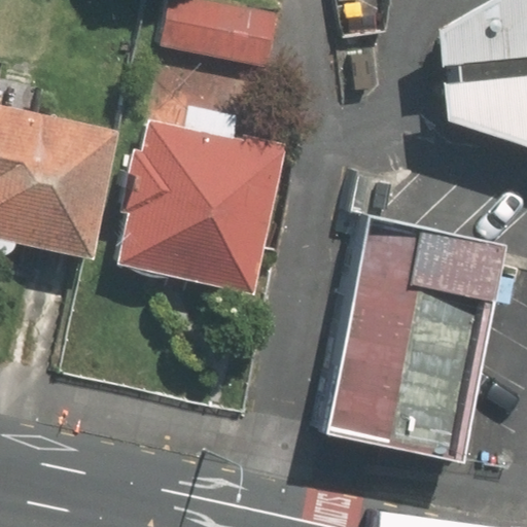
[(215,0),(154,0),(147,45),(261,65),(271,9),(215,0)]
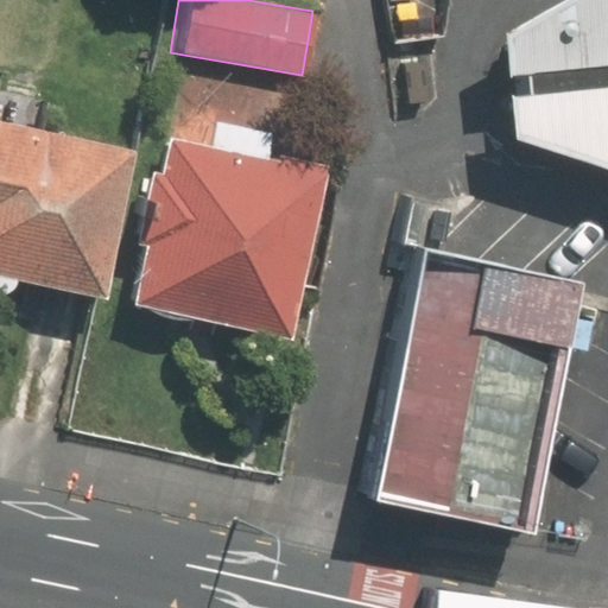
[(607,68),(607,0),(552,0),(488,37),(491,81),(607,68)]
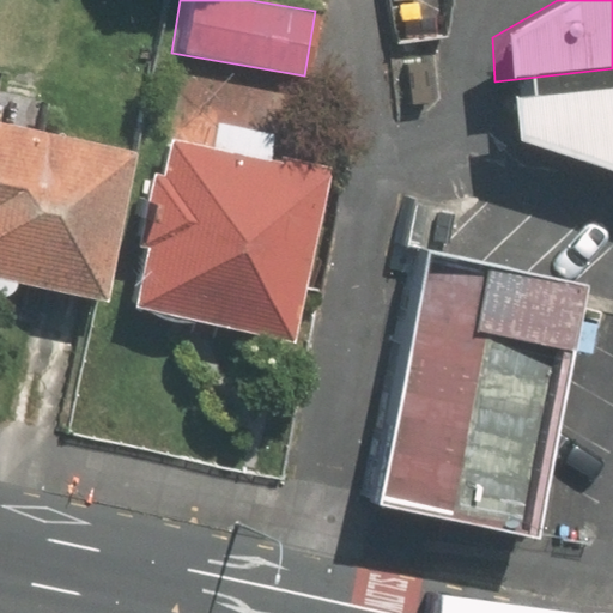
[(612,89),(497,102),(499,145),(612,181),(612,89)]
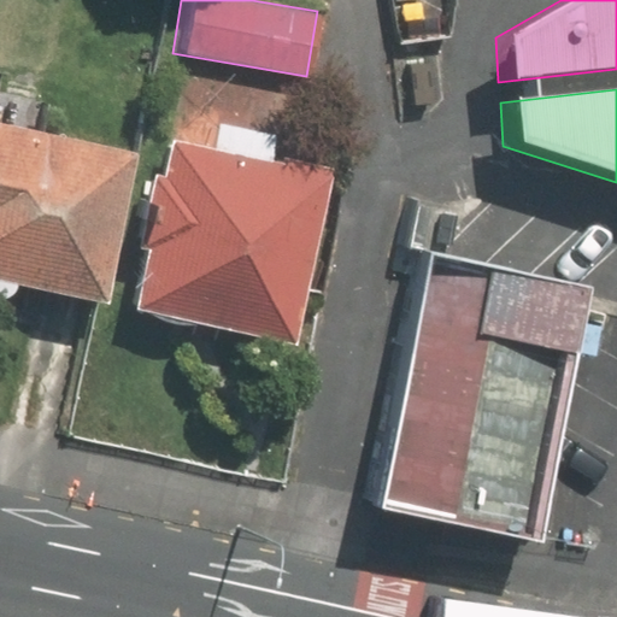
[(206,145),(157,136),(151,171),(140,169),(113,315),(285,347),(318,166),(266,157),(271,131),(211,119),(206,145)]
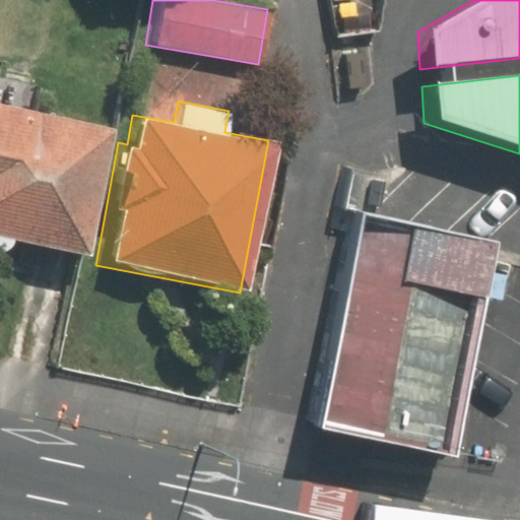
[(0,102),(0,237),(84,254),(111,125),(0,102)]
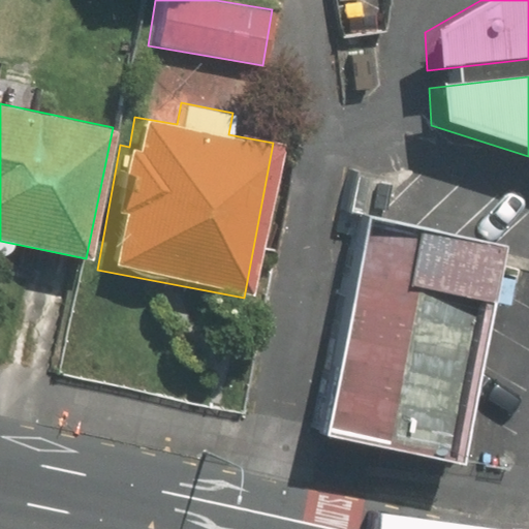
[(371,218),(327,436),(467,465),(508,266),(510,252),(511,247),(376,219),(371,218)]
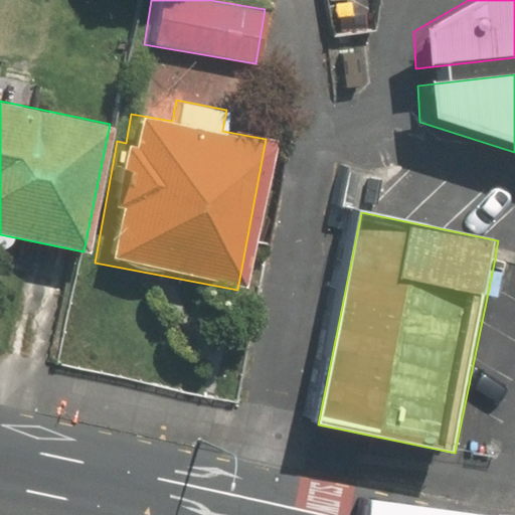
All buildings are outlined.
